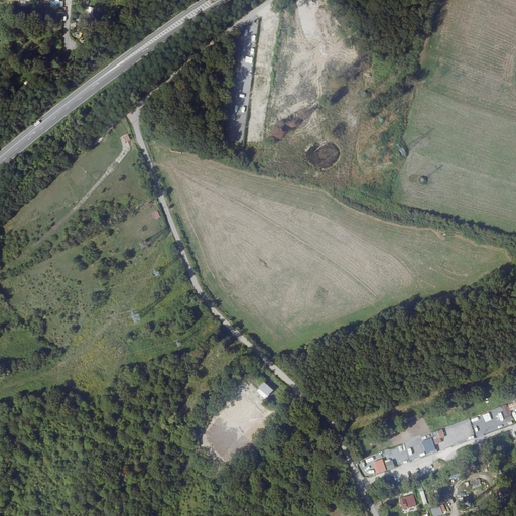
[(122,138),(125,143),(131,140),(128,135),(122,138)]
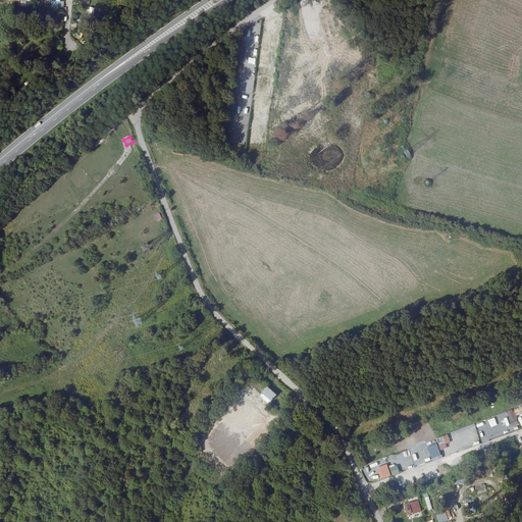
[(268,398),(272,390),(270,387),(264,394),(268,398)]
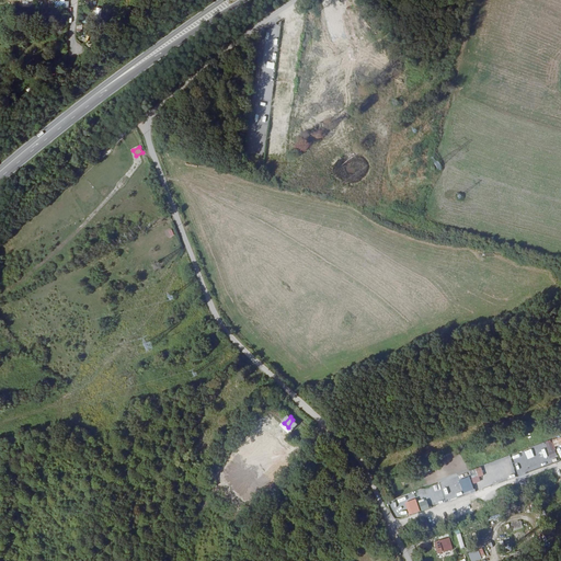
[(293,420),(288,427),(294,433),(299,426),(293,420)]
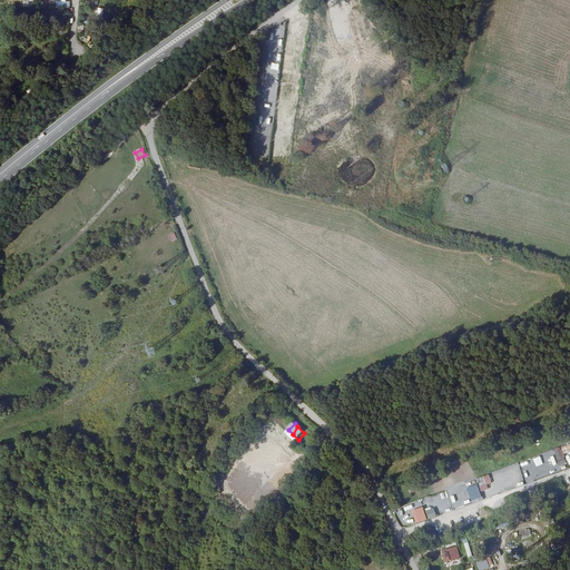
[(553,450),(559,465),(567,463),(563,454),(569,451),(569,445),(569,444),(553,450)]
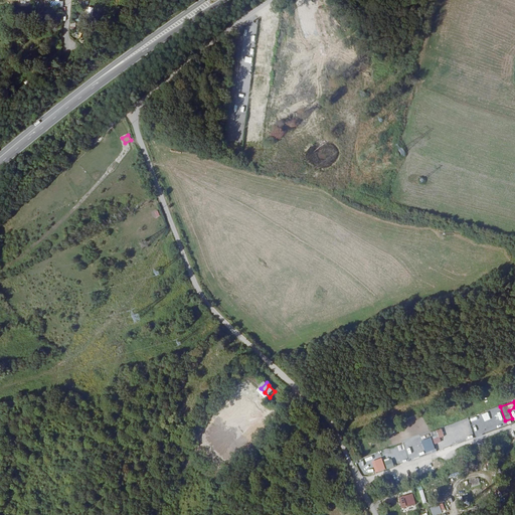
[(433,444),(441,443),(440,438),(444,437),(443,430),(432,432),(433,444)]
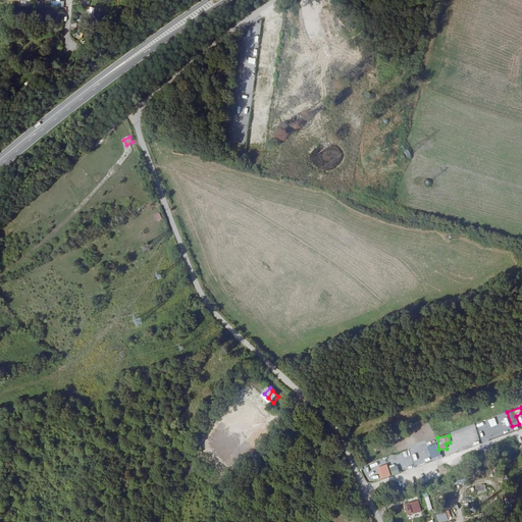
[(395,455),(386,457),(388,463),(397,461),(395,455)]
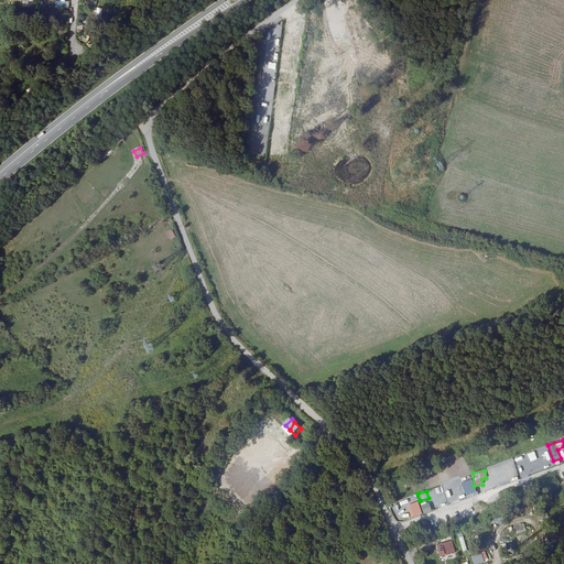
[(394,503),(398,512),(405,509),(402,501),(394,503)]
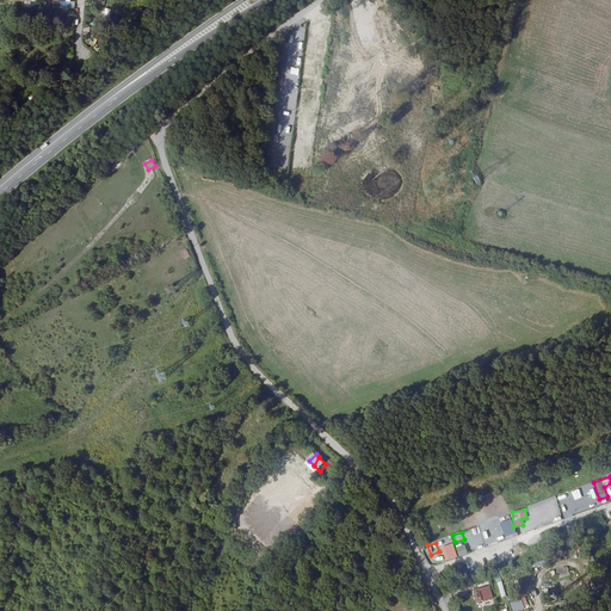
[(440,548),(445,561),(457,557),(452,543),(440,548)]
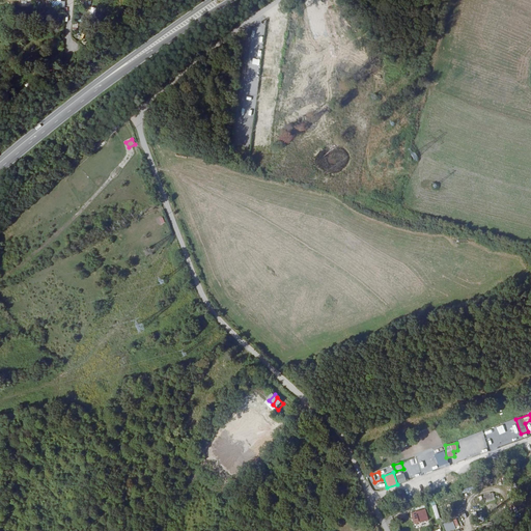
[(483,496),(486,503),(495,500),(493,493),(483,496)]
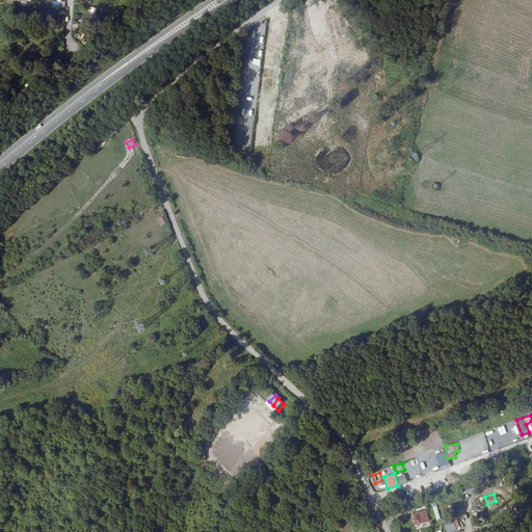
[(426,510),(411,514),(415,526),(429,521),(426,510)]
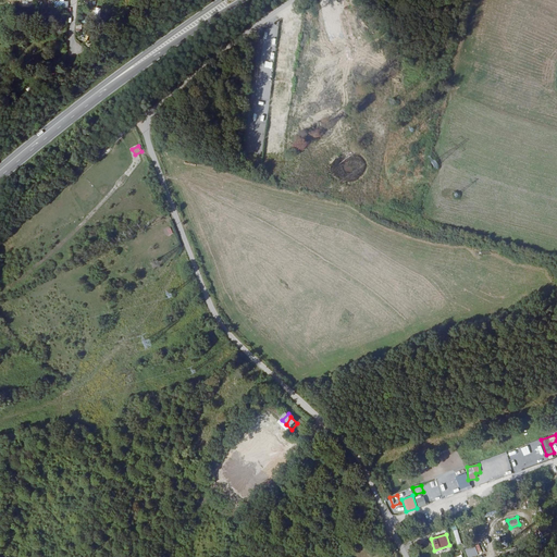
[(479,544),(465,548),(467,556),(475,556),(479,556),(477,553),(481,552),(479,544)]
